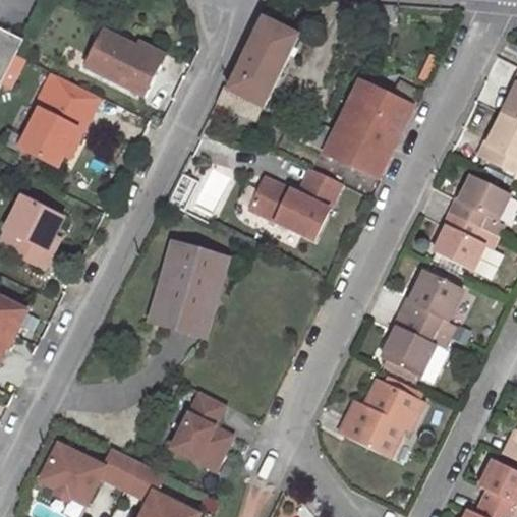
[(273,22),(280,8),(269,3),(262,17),(273,22)]
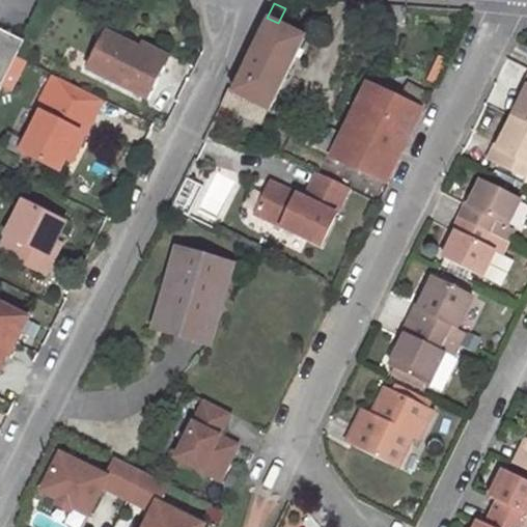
[(267,18),(231,87),(230,90),(265,107),(300,33),(278,23),(267,18)]
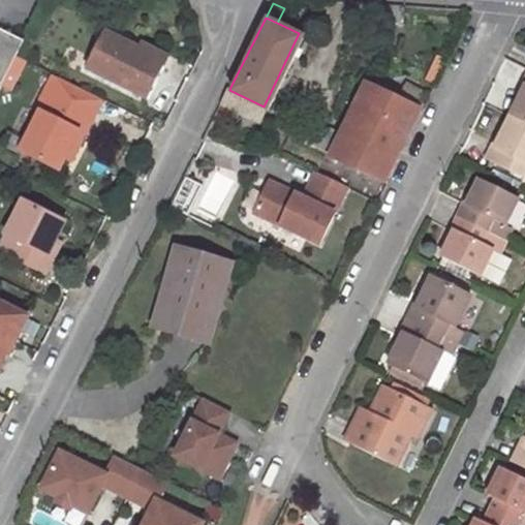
[(0,74),(11,53),(20,37),(0,27),(0,74)]
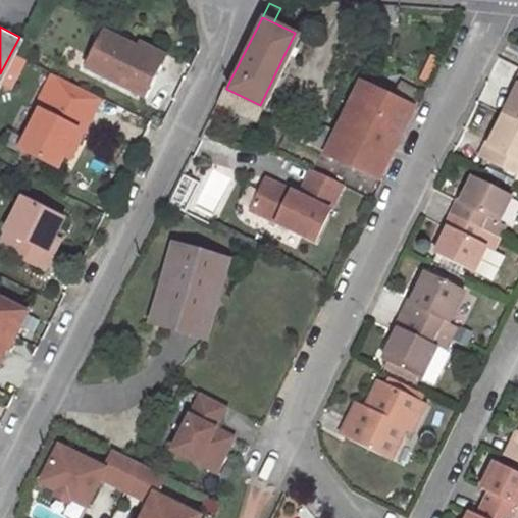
[(82,64),(142,95),(158,63),(132,48),(134,45),(100,29),(82,64)]
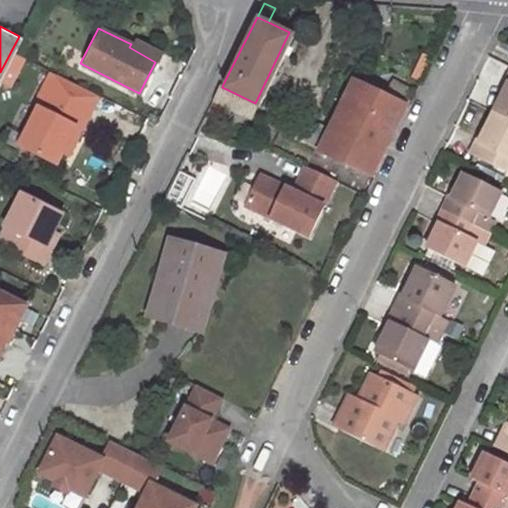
[(159,52),(133,39),(131,44),(129,47),(155,62),(159,52)]
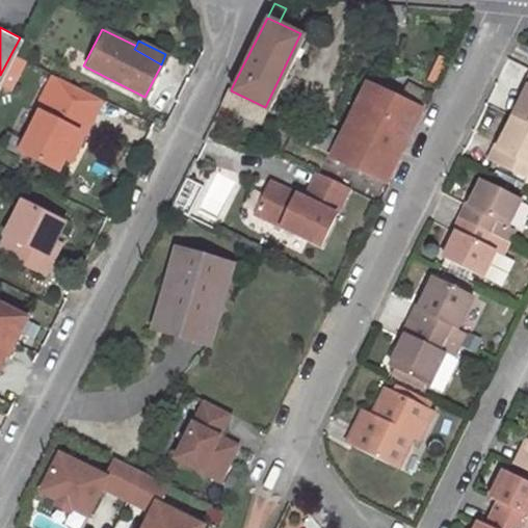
[(526,82),(520,95),(510,114),(527,123),(527,67),(521,79),(526,82)]
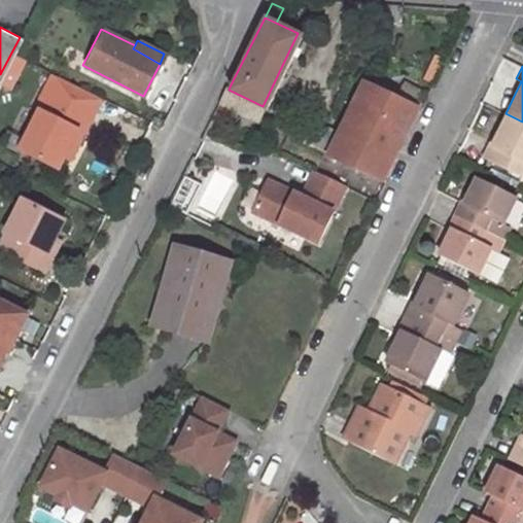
[(379,178),(415,104),(411,102),(418,88),(401,78),(392,94),(361,79),(335,133),(325,152),(379,178)]
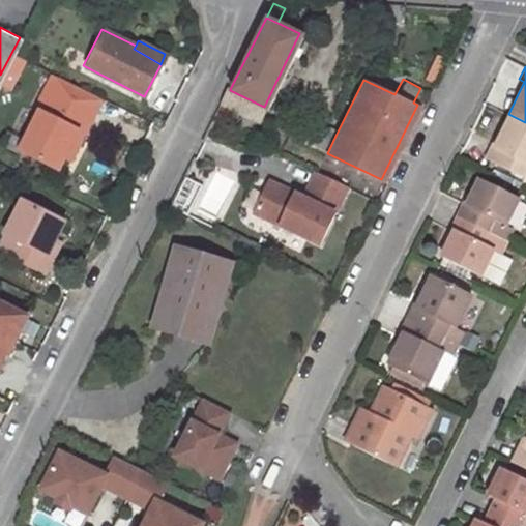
[(513,91),(518,94),(524,82),(519,79),(513,91)]
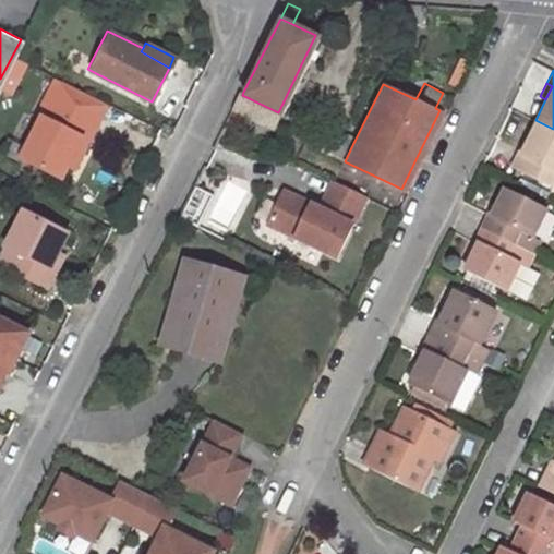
[(239,110),(272,125),(278,112),(242,95),(243,92),(238,89),(229,106),(239,110)]
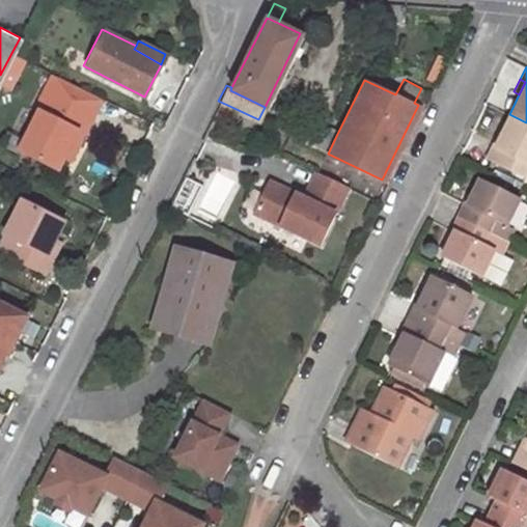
[(62,155),(75,130),(80,132),(89,114),(40,90),(32,108),(36,110),(18,147),(56,167),(62,155)]
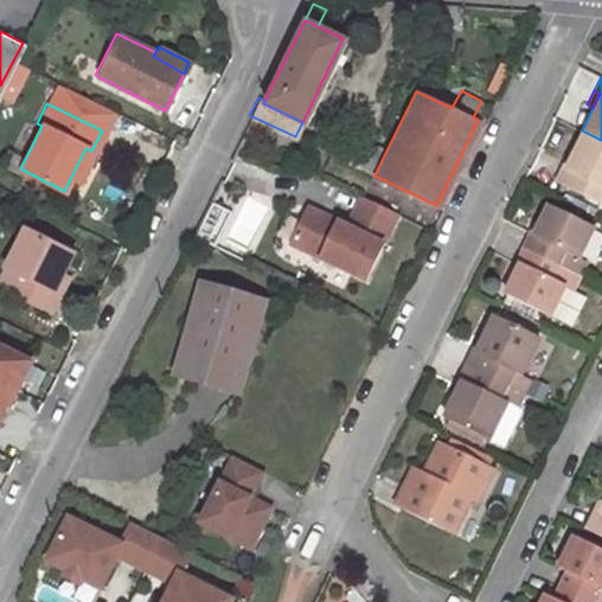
[(249,115),(241,132),(251,138),(260,120),(249,115)]
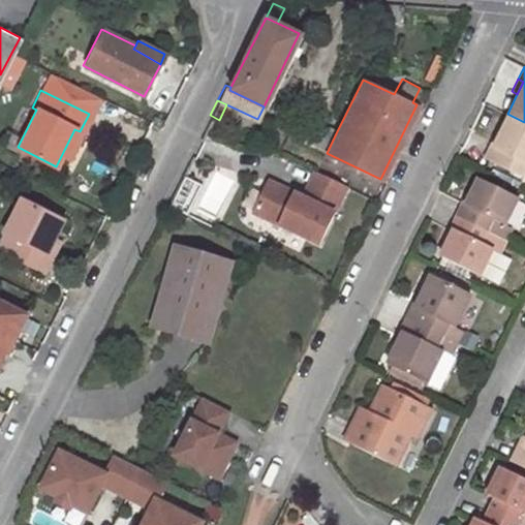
[(271,126),(327,153),(336,133),(281,106),(271,126)]
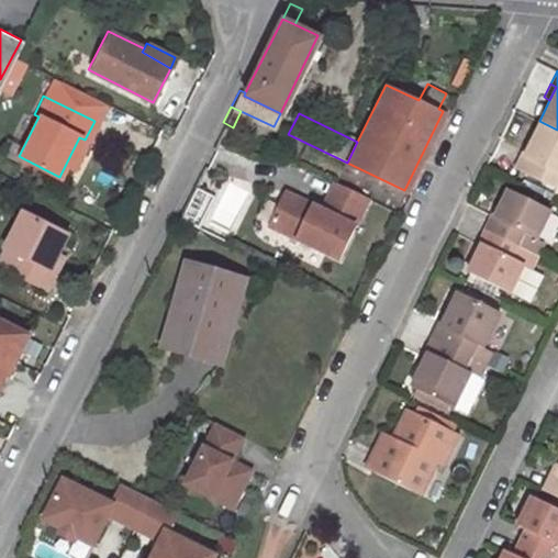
[(529,140),(523,153),(517,149),(511,163),(553,183),(557,171),(557,130),(539,121),(529,140)]
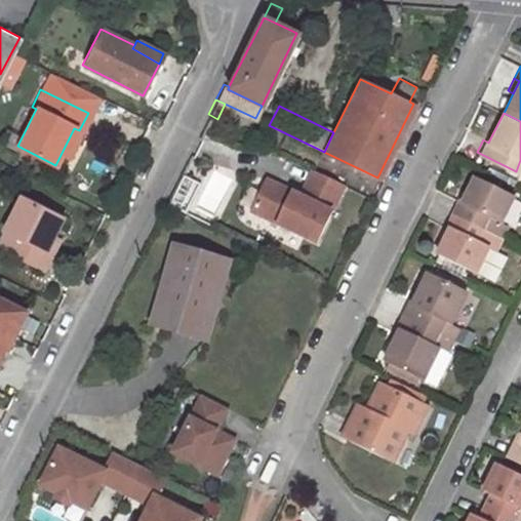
[(489,127),(483,139),(488,143),(494,130),(489,127)]
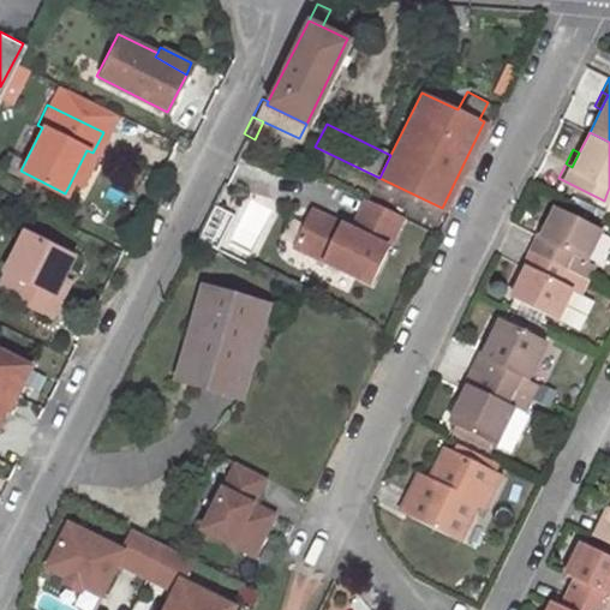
[(77,183),(93,153),(87,150),(72,179),(77,183)]
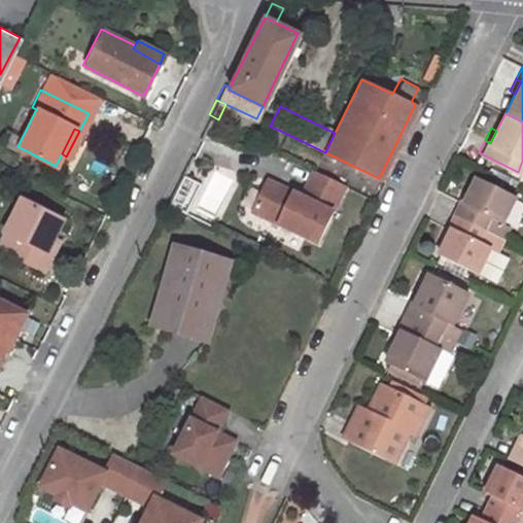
[(251,210),(316,243),(344,186),(313,171),(301,196),(267,180),(251,210)]
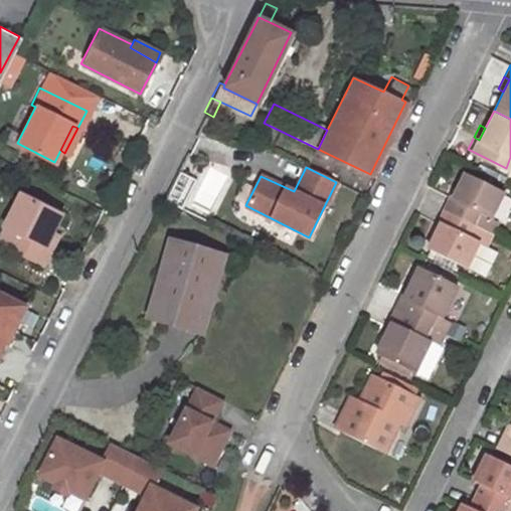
[(458,183),(452,195),(447,193),(440,206),(445,209),(471,221),(476,211),(488,216),(501,189),(464,171),(458,183)]
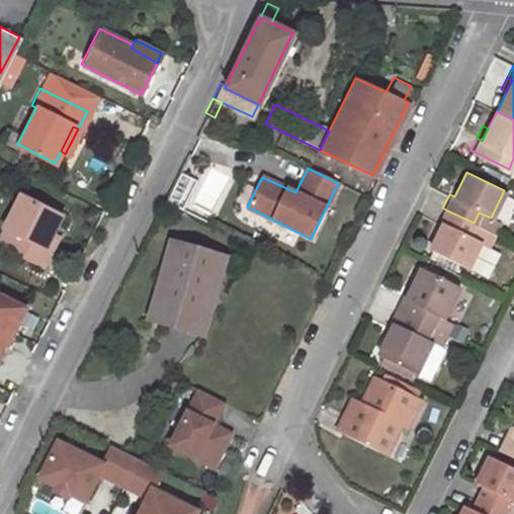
[(455,182),(449,194),(454,196),(460,184),(455,182)]
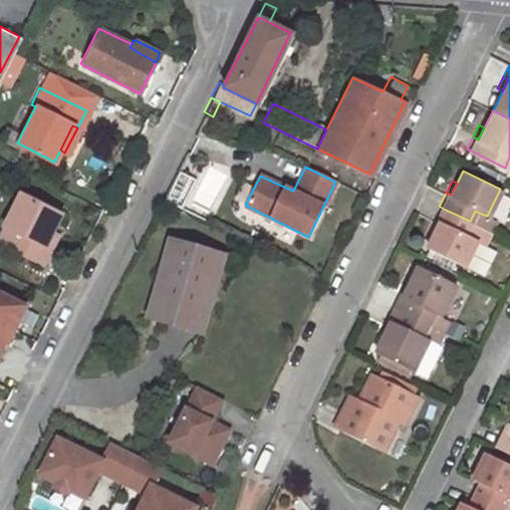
[(42,244),(49,230),(58,212),(18,191),(1,225),(8,229),(1,243),(39,262),(46,247),(42,244)]
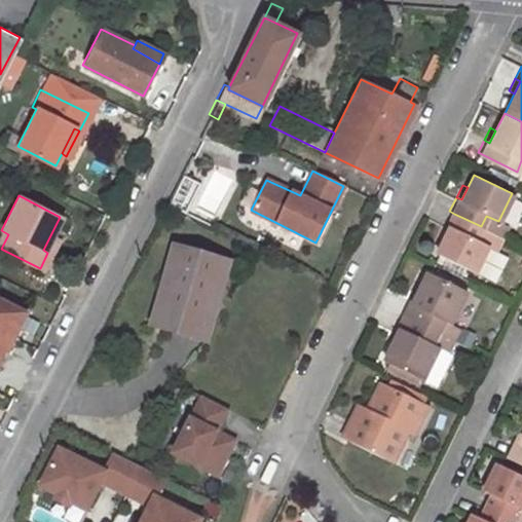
[(435,252),(473,272),(486,246),(475,239),(481,226),(454,214),(449,211),(443,224),(447,227),(441,239),(435,252)]
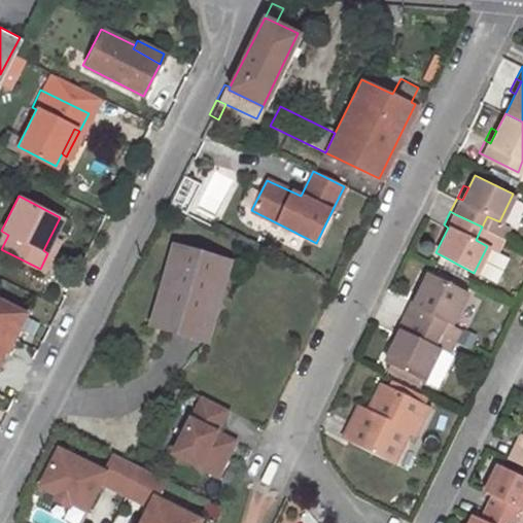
[(444,224),(438,238),(442,240),(448,228),(444,224)]
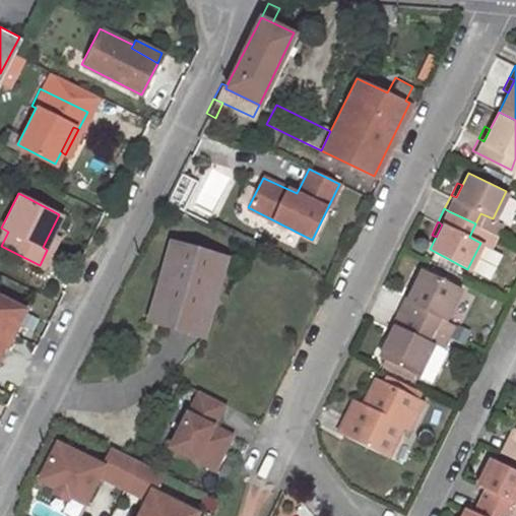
[(480,243),(485,235),(491,238),(494,233),(475,223),(469,237),(480,243)]
